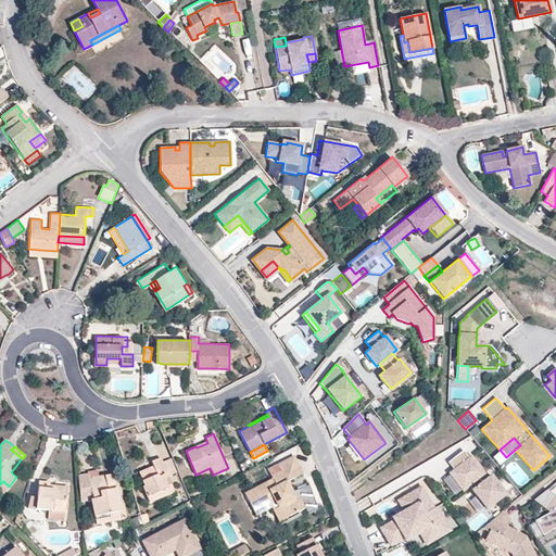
[(504,493),(490,476),(488,477),(484,472),(483,472),(470,456),(469,457),(463,450),(447,462),(453,469),(449,472),(463,490),(469,484),(474,489),(471,490),(485,508),(504,493)]
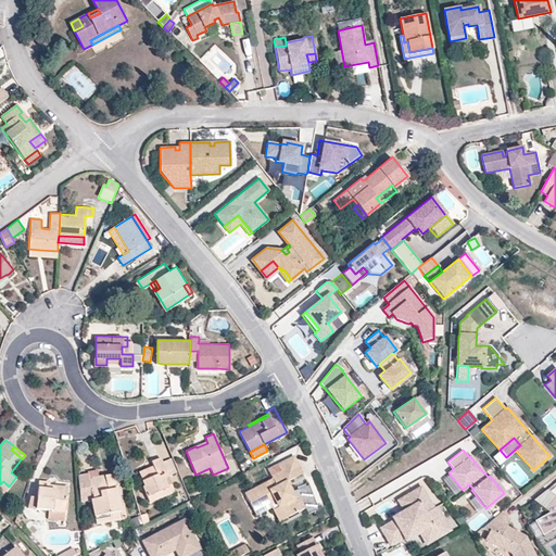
[(303,472),(294,455),(281,462),(291,479),(303,472)]
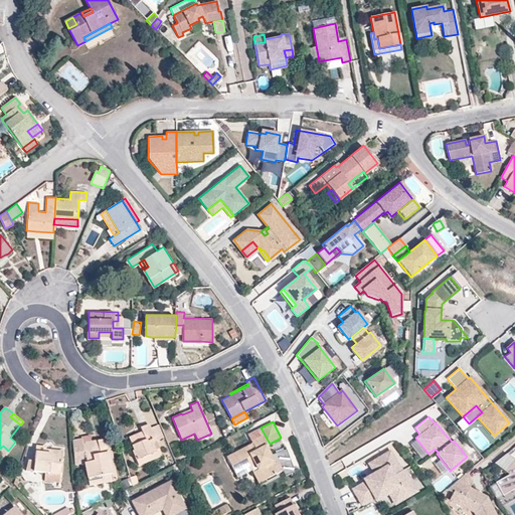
[(140,426),(142,431),(145,439),(139,442),(136,434),(129,437),(134,450),(132,450),(138,465),(148,461),(146,456),(159,450),(155,440),(150,427),(148,423),(144,424),(140,426)]
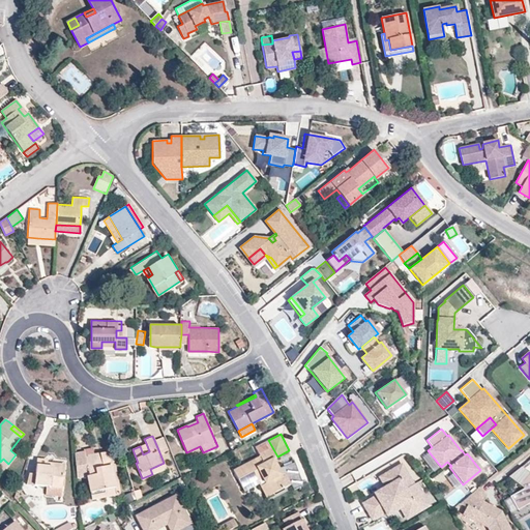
[(168,449),(162,437),(154,440),(159,452),(168,449)]
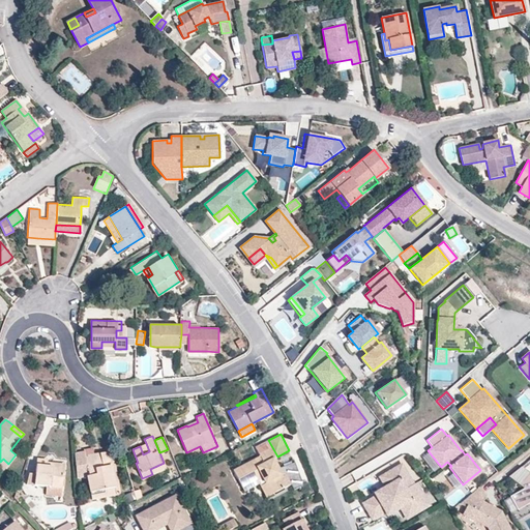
[(277,468),(273,459),(277,457),(268,440),(256,447),(260,455),(233,469),(243,488),(262,477),(263,479),(265,482),(267,481),(273,493),(291,483),(294,489),(303,484),(294,462),(277,468)]
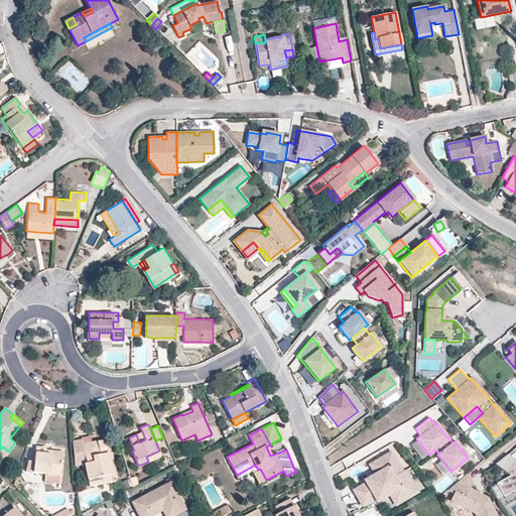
[(145,439),(142,431),(136,434),(139,442),(145,439)]
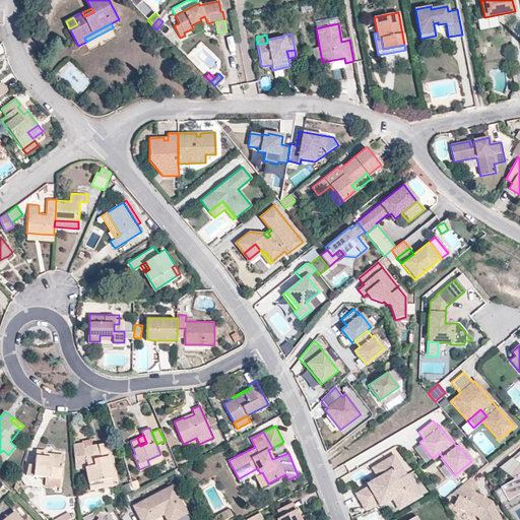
[(114,477),(110,455),(111,455),(109,443),(99,444),(100,448),(96,449),(93,449),(93,445),(91,439),(83,441),(83,442),(74,444),(76,468),(86,466),(90,485),(104,482),(104,479),(114,477)]
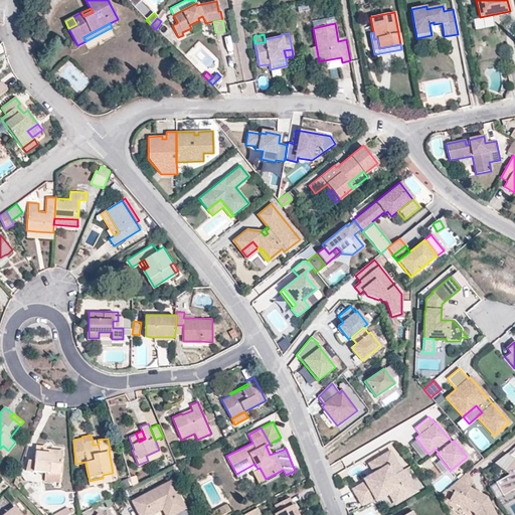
[(0,453),(4,456),(8,451),(3,446),(0,449),(0,453)]
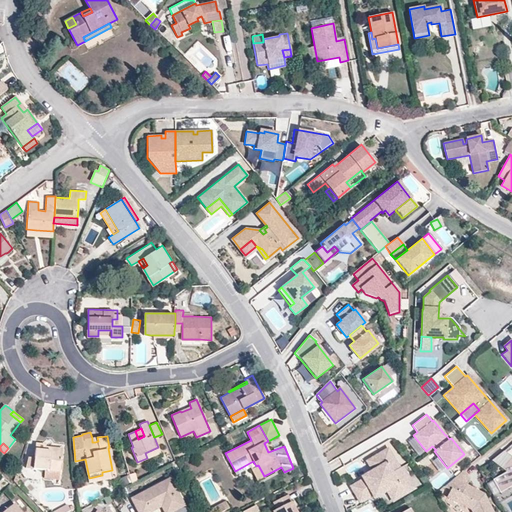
[(60,478),(64,448),(52,447),(52,450),(36,449),(36,453),(35,457),(28,457),(27,467),(46,469),(45,477),(60,478)]
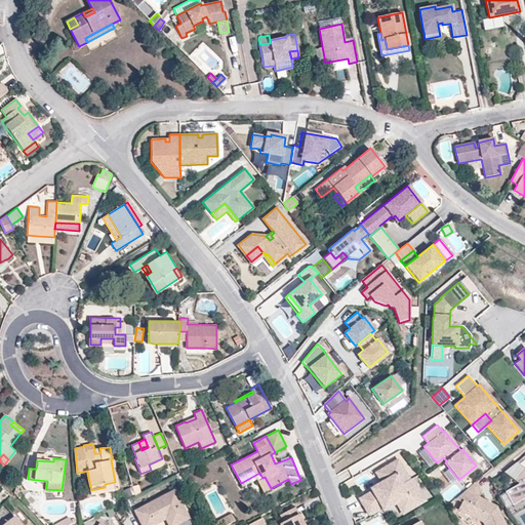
[(151,470),(164,463),(162,458),(149,465),(151,470)]
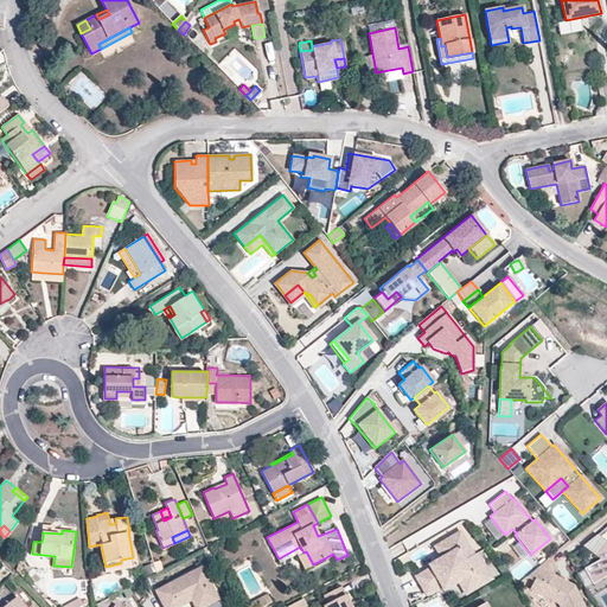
[(139,564),(132,531),(129,531),(128,531),(133,557),(134,566),(139,564)]
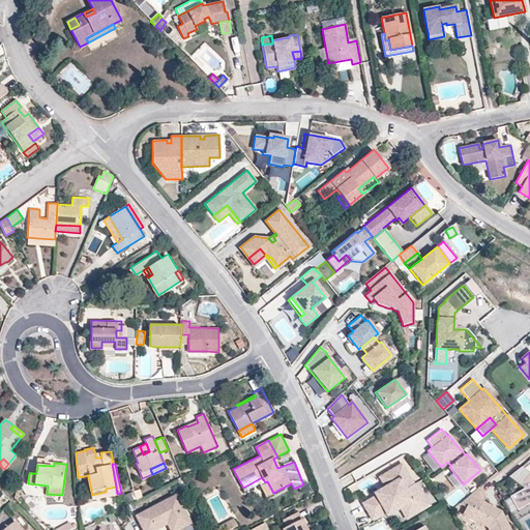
[(366,510),(409,487),(404,478),(406,472),(401,464),(383,474),(389,484),(385,487),(386,489),(361,503),(366,510)]
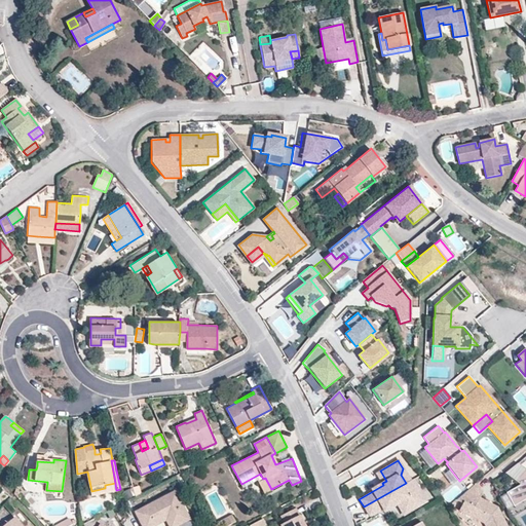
[(517,482),(525,471),(517,463),(504,473),(517,482)]
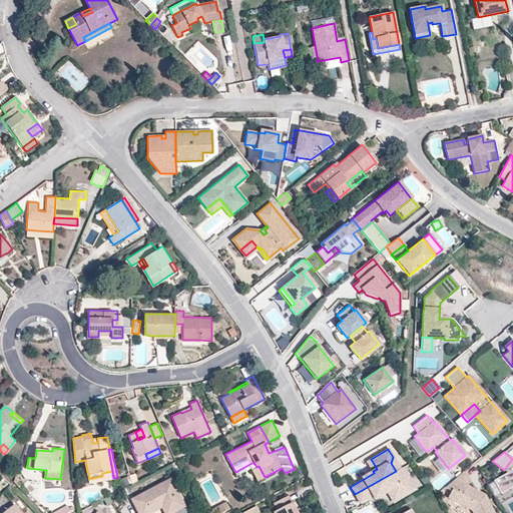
[(399,469),(393,457),(391,463),(396,471),(399,469)]
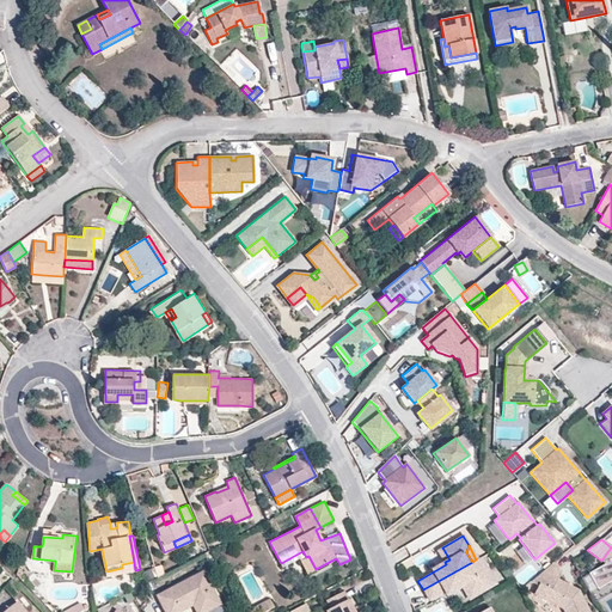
[(589,574),(598,589),(611,581),(611,546),(611,548),(601,561),(606,564),(589,574)]
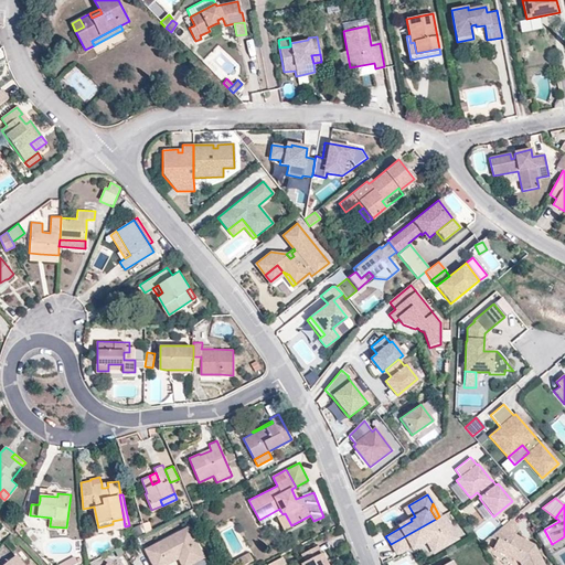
[(291,525),(285,513),(283,514),(280,511),(279,509),(259,520),(260,522),(276,513),(284,529),(291,525)]
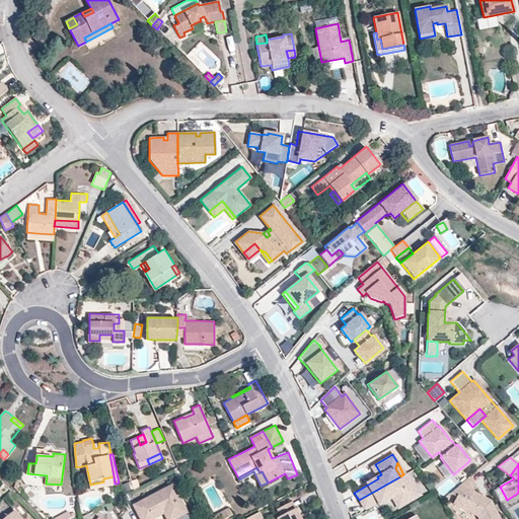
[(413,484),(406,472),(403,474),(411,485),(413,484)]
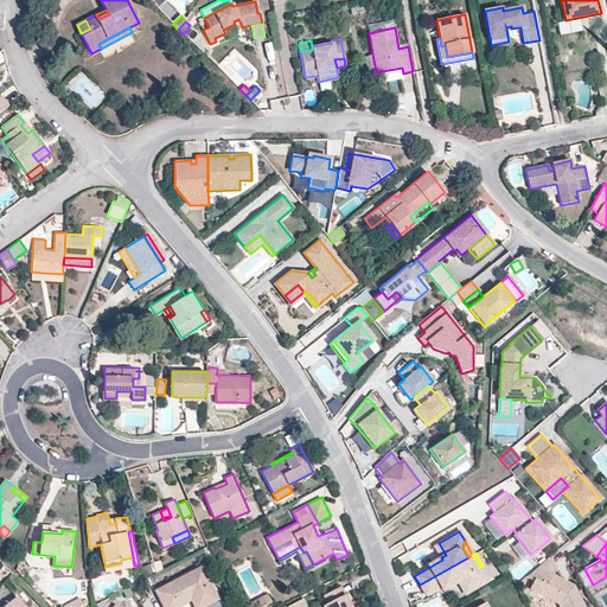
[(472,555),(468,557),(420,585),(425,594),(440,586),(442,589),(452,583),(449,581),(455,577),(461,579),(467,589),(480,581),(481,583),(491,577),(483,566),(480,567),(472,555)]
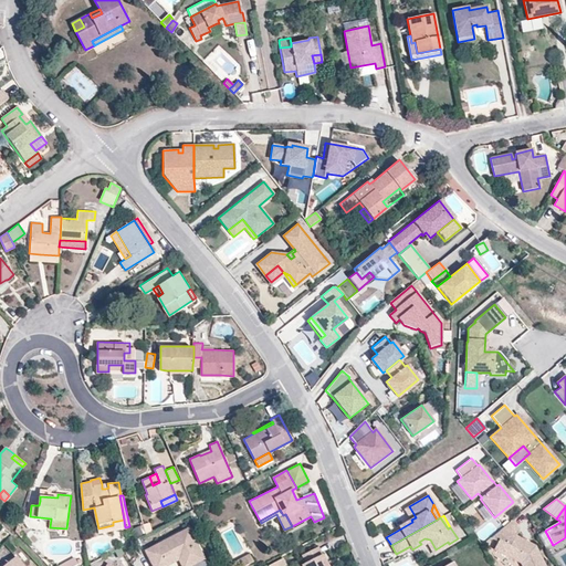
[(125,527),(124,520),(113,522),(113,525),(98,528),(100,533),(125,527)]
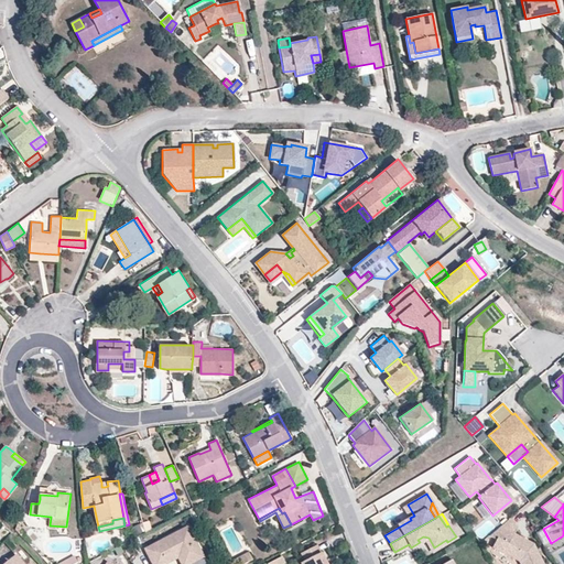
[(542,563),(533,545),(514,535),(518,529),(509,520),(490,537),(497,540),(492,548),(519,562),(520,563),(542,563)]
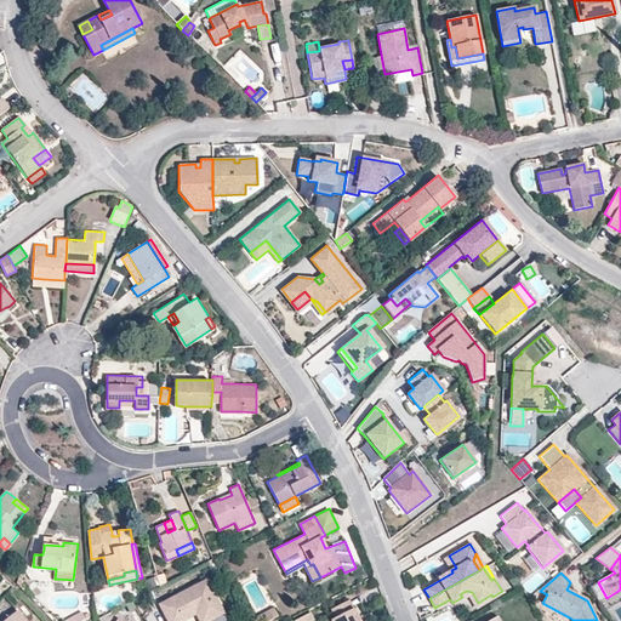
[(28,585),(18,575),(16,581),(23,588),(28,585)]
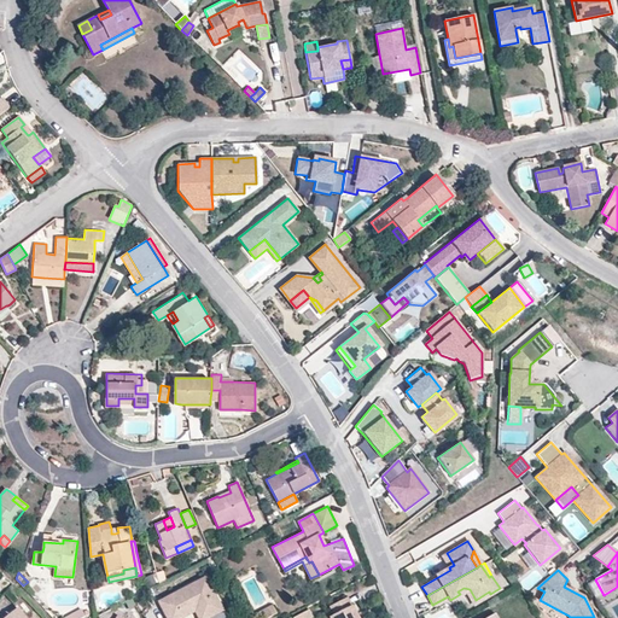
[(226,617),(205,576),(157,601),(165,617),(179,617),(182,617),(180,611),(197,602),(204,617),(226,617)]
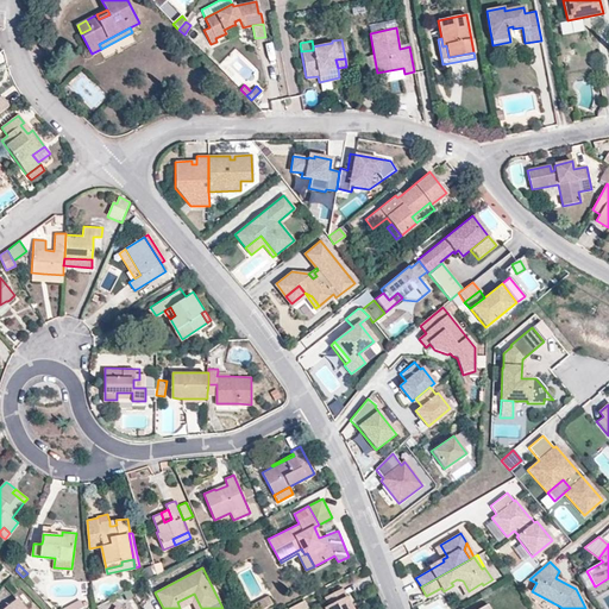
[(595,586),(586,571),(578,576),(588,591),(595,586)]
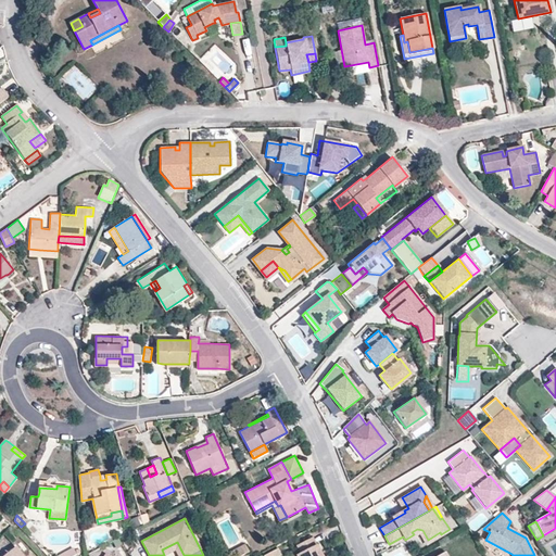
[(321,555),(320,552),(312,536),(297,544),(301,552),(297,554),(297,555),(321,555)]
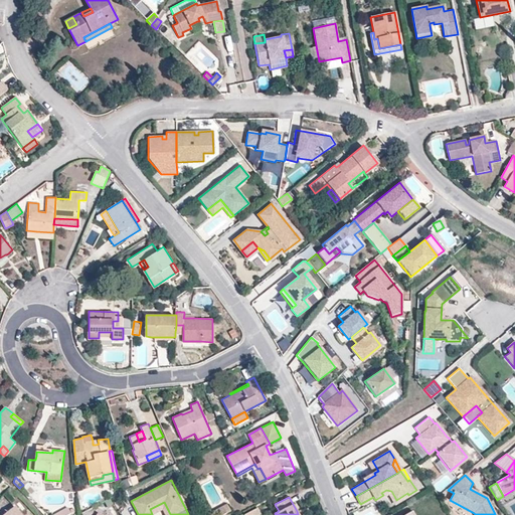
[(170,514),(164,502),(150,509),(152,514),(161,509),(164,514),(170,514)]
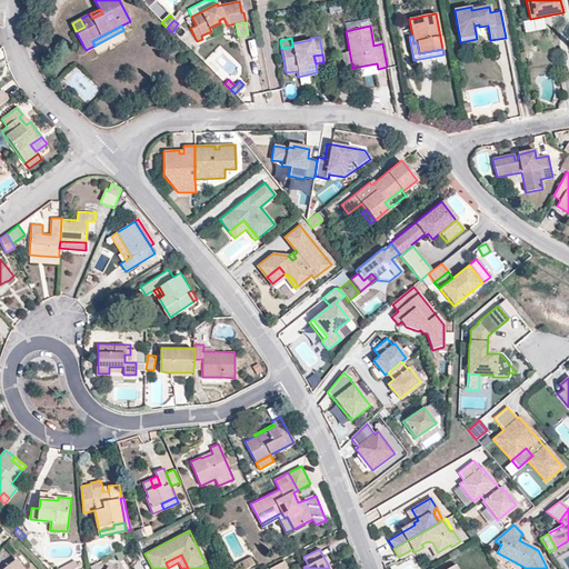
[(255,563),(250,556),(240,561),(245,568),(255,563)]
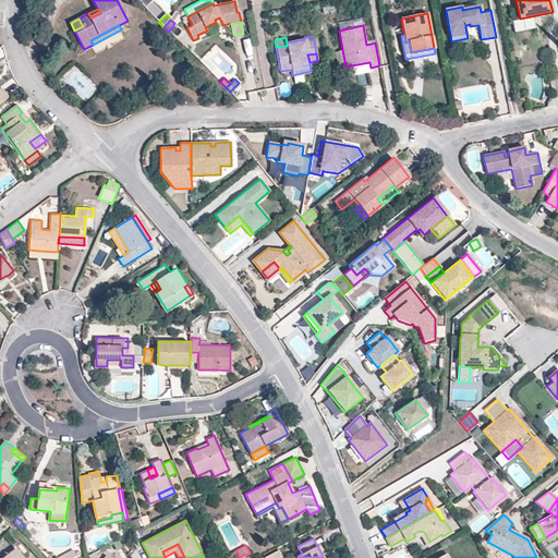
[(22,557),(14,548),(1,557),(22,557)]
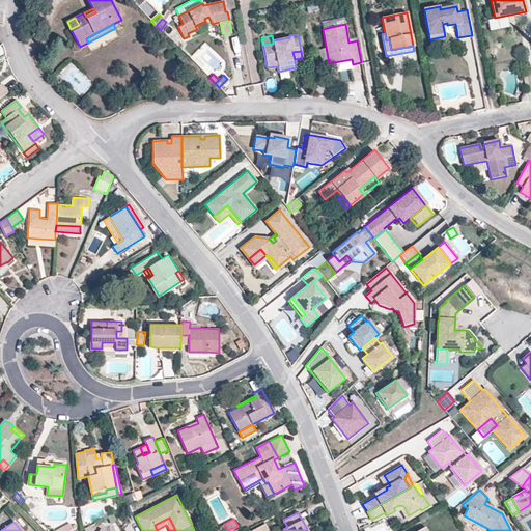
[(53,530),(70,530),(74,529),(70,522),(53,530)]
